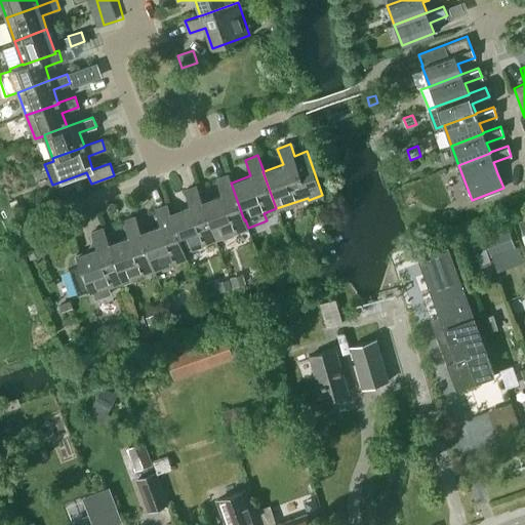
[(221,195),(202,201),(202,202),(215,239),(248,228),(245,219),(244,220),(231,183),(232,183),(229,174),(215,178),(221,195)]
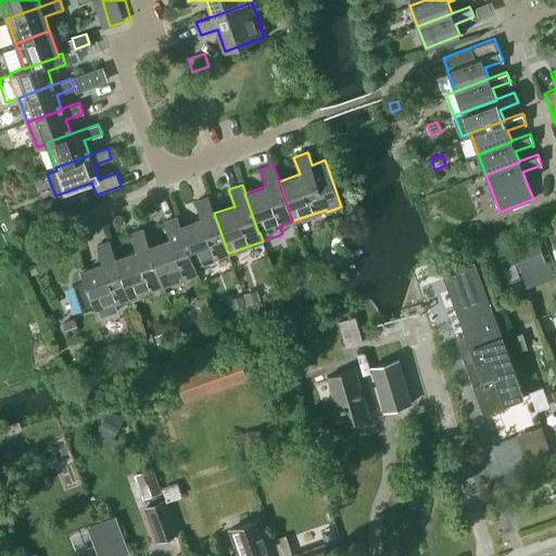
[(214,214),(214,213),(209,197),(194,202),(201,218),(180,226),(194,265),(228,253),(214,214)]
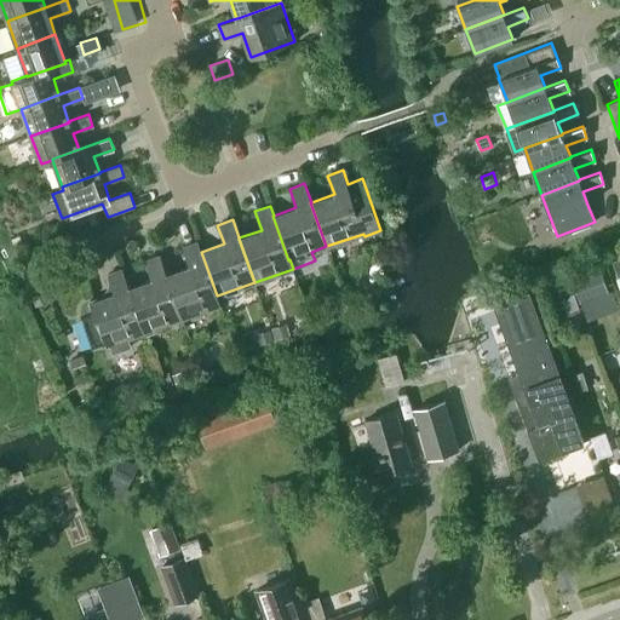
[(220,305),(217,296),(201,252),(197,242),(183,247),(189,265),(167,274),(166,274),(182,319),(220,305)]
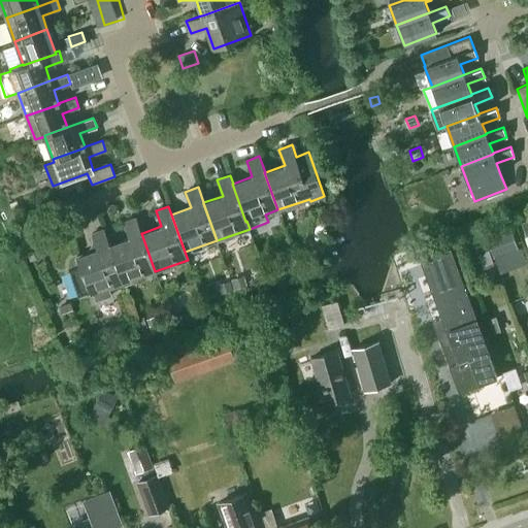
[(123,283),(155,271),(141,233),(142,233),(136,218),(124,222),(129,238),(110,244),(109,244),(123,283)]
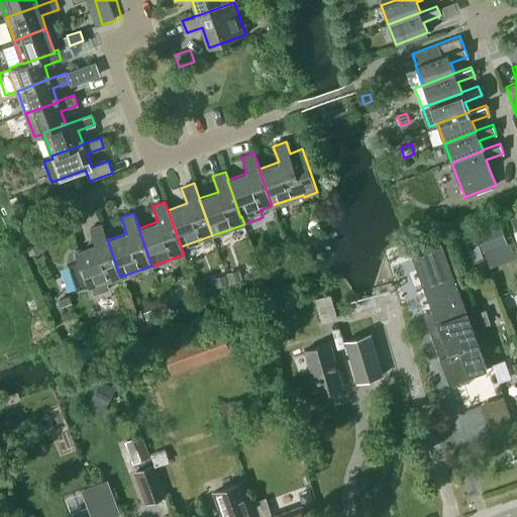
[(485,251),(508,243),(501,223),(478,231),(485,251)]
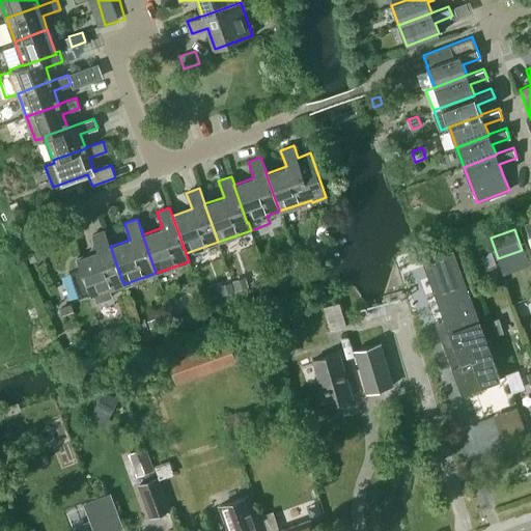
[(110,246),(111,246),(105,230),(92,234),(98,251),(77,258),(81,270),(71,273),(79,297),(89,292),(90,296),(123,284),(110,246)]
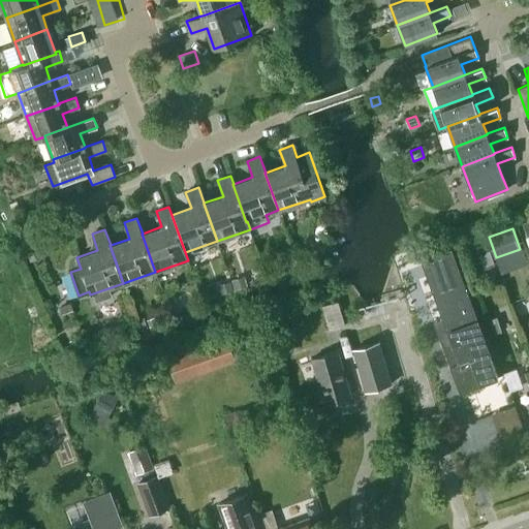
[(495,263),(488,243),(465,251),(473,272),(495,263)]
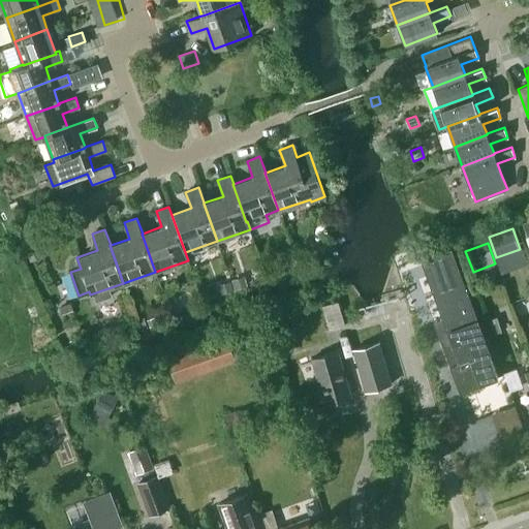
[(497,376),(460,276),(449,248),(422,259),(442,316),(433,319),(450,367),(455,365),(463,389),(497,376)]
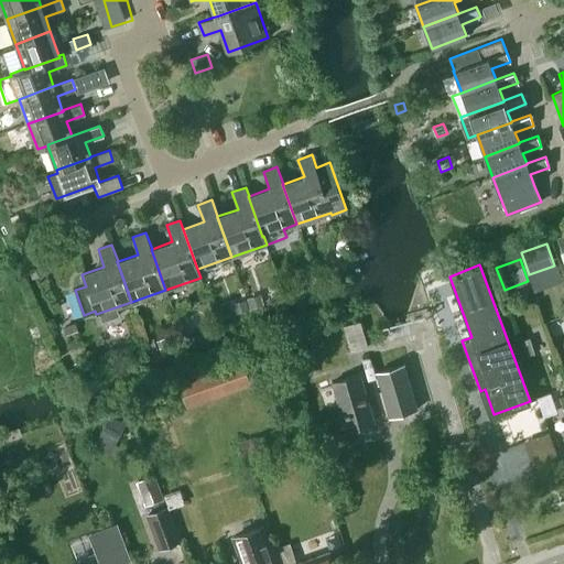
[(317,280),(314,270),(305,273),(310,283),(317,280)]
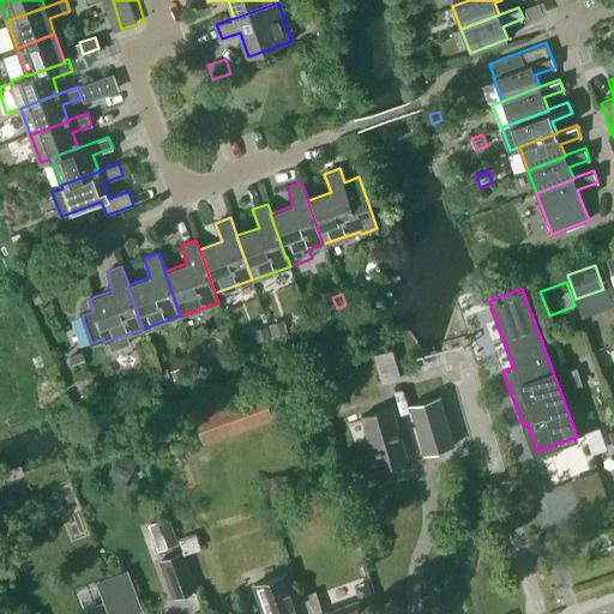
[(282,320),(270,325),(274,335),(286,330),(282,320)]
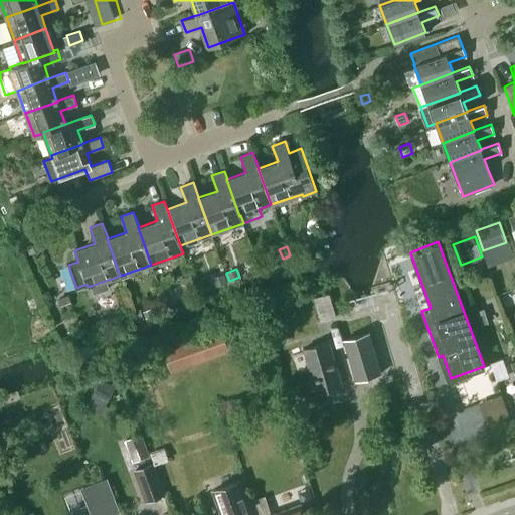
[(224,273),(213,277),(216,286),(227,282),(224,273)]
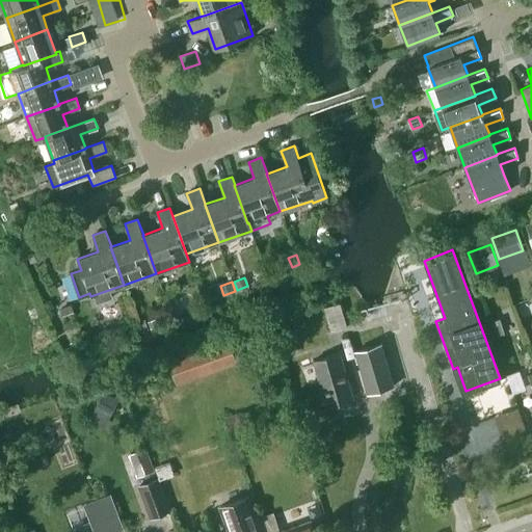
[(346,326),(339,302),(313,311),(320,335),(346,326)]
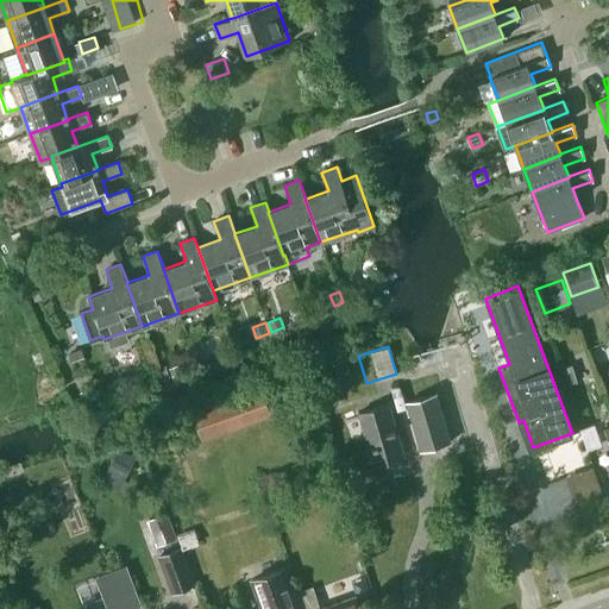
[(169,368),(173,376),(182,372),(179,364),(169,368)]
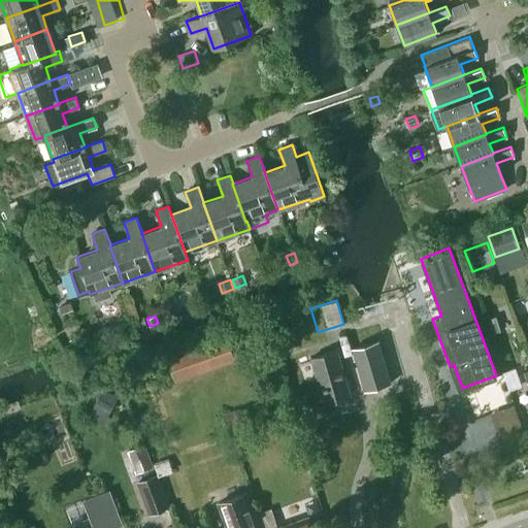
[(225,335),(119,373),(126,392),(231,354),(225,335)]
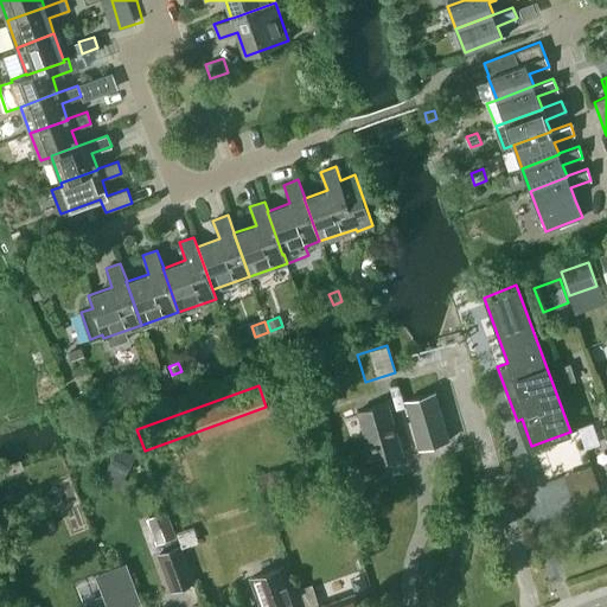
[(419,448),(449,440),(435,393),(406,401),(419,448)]
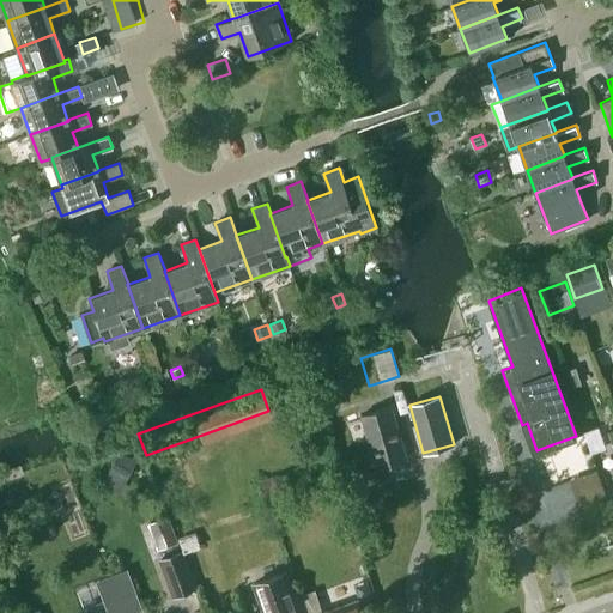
[(377,467),(406,457),(390,406),(362,414),(377,467)]
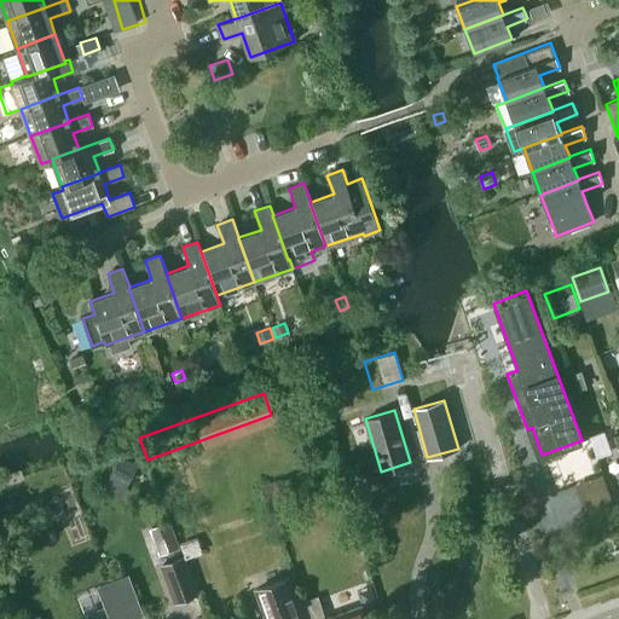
[(110,473),(129,484),(139,464),(120,455),(110,473)]
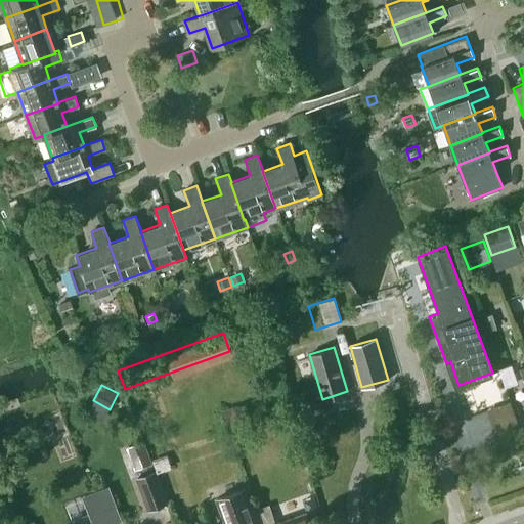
[(500,429),(523,421),(523,420),(516,397),(492,405),(500,429)]
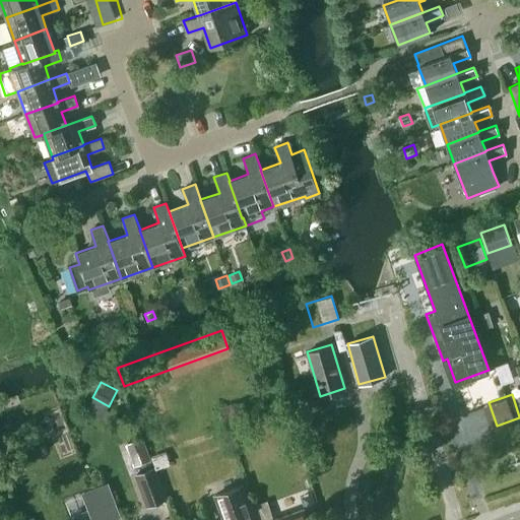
[(244,401),(221,408),(225,421),(248,414),(244,401)]
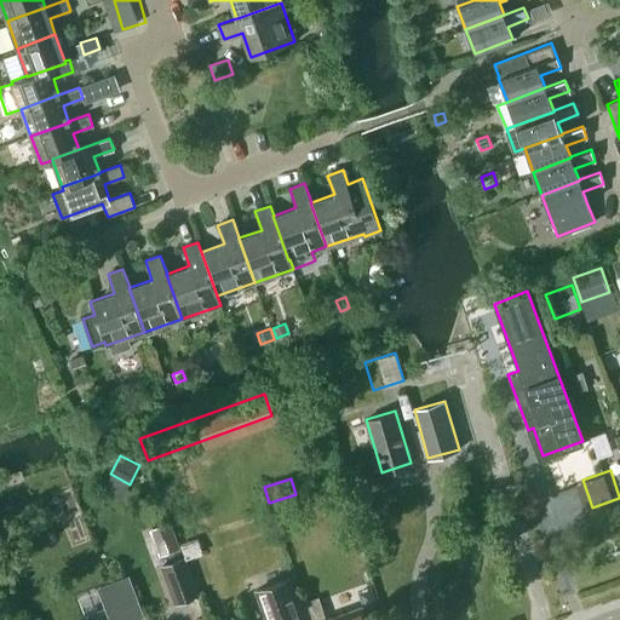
[(315,518),(327,514),(323,504),(311,507),(315,518)]
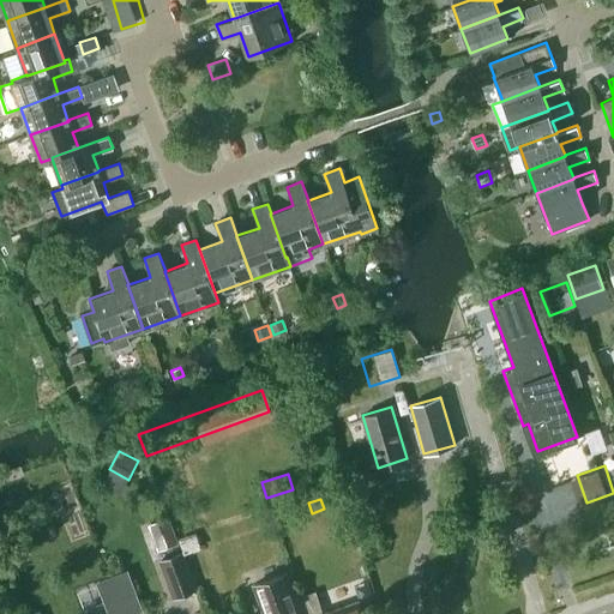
[(149,524),(158,551),(178,543),(168,517),(149,524)]
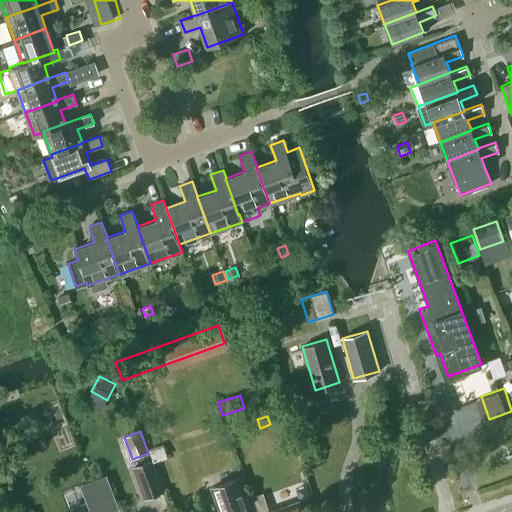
[(164,444),(150,448),(153,461),(167,456),(164,444)]
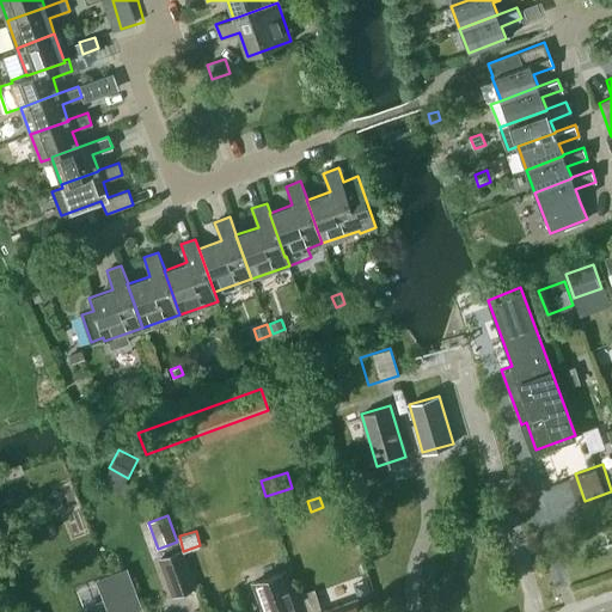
[(183,550),(157,560),(171,597),(196,587),(183,550)]
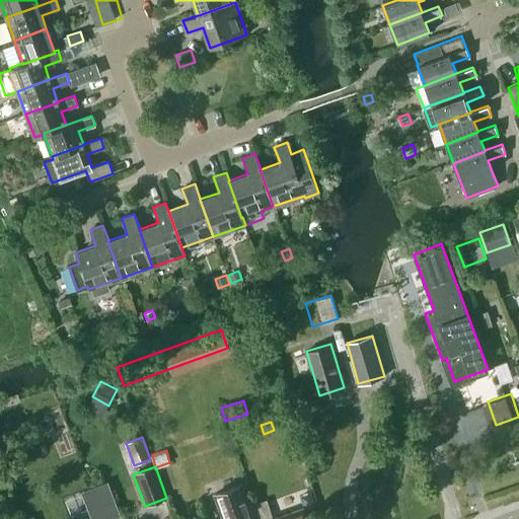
[(110,518),(121,515),(108,482),(90,489),(101,518),(110,518)]
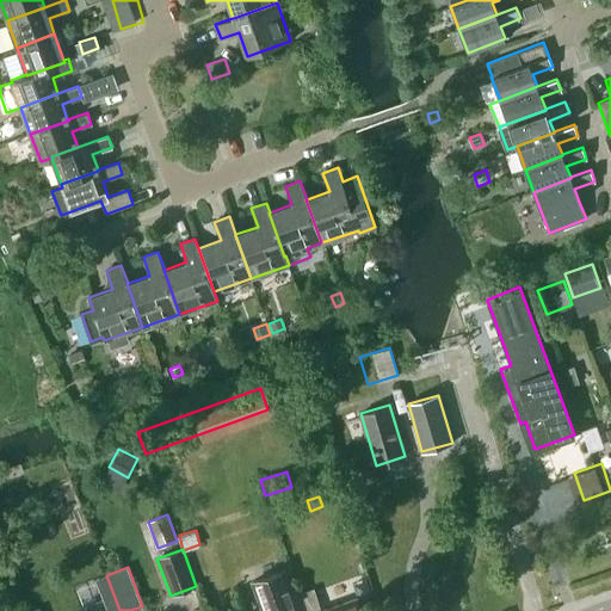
[(298,610),(284,573),(254,584),(264,610),(298,610)]
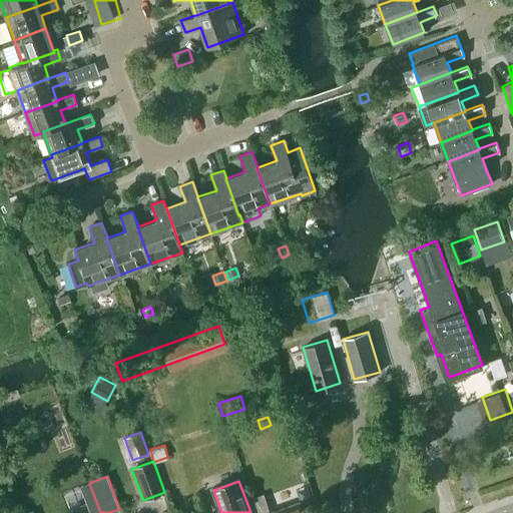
[(302,512),(299,503),(272,512),(269,512),(263,496),(249,500),(253,512),(302,512)]
